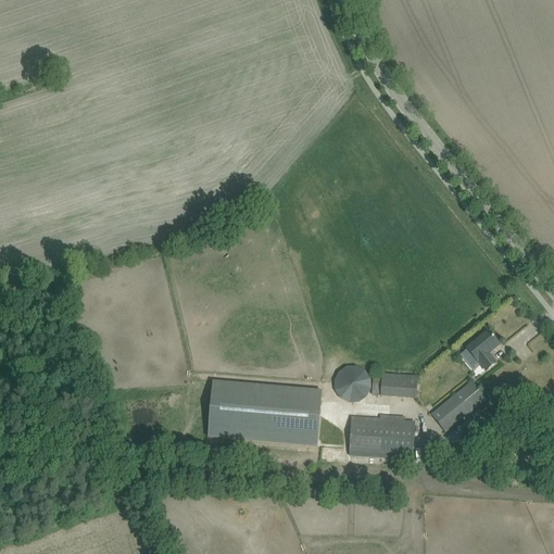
[(477,361),(485,369),(494,362),(487,353),(498,343),(487,330),(465,348),(476,361),(477,361)]
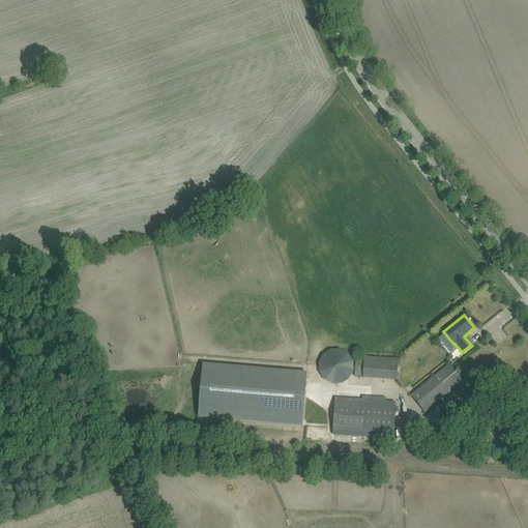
[(338,349),(329,349),(322,354),(318,362),(319,371),(323,378),(331,382),(340,381),(347,377),(351,369),(350,360),(346,353),(338,349)]
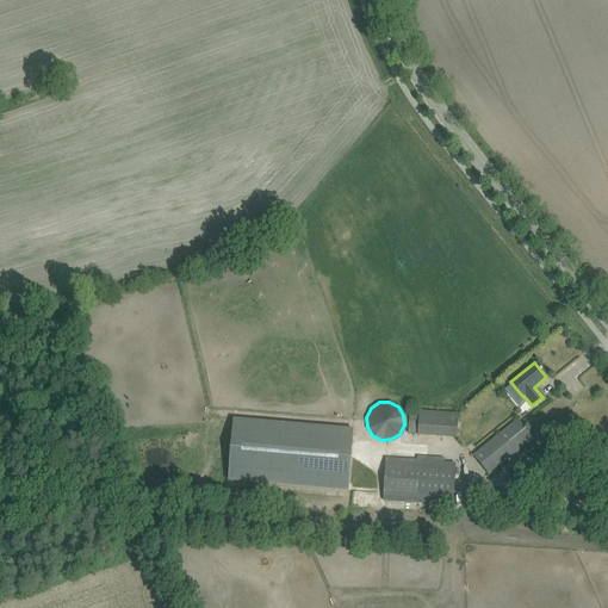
[(407,414),(407,433),(457,434),(457,410),(416,409),(416,414),(407,414)]
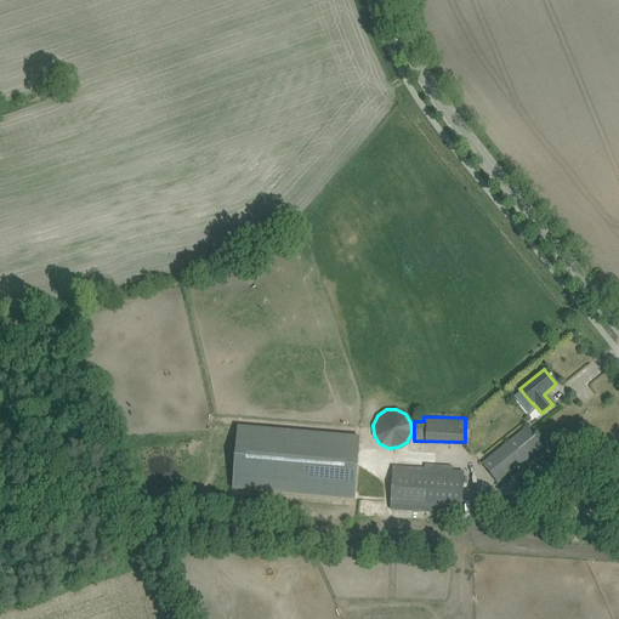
[(359,433),(236,425),(232,488),(355,497),(359,433)]
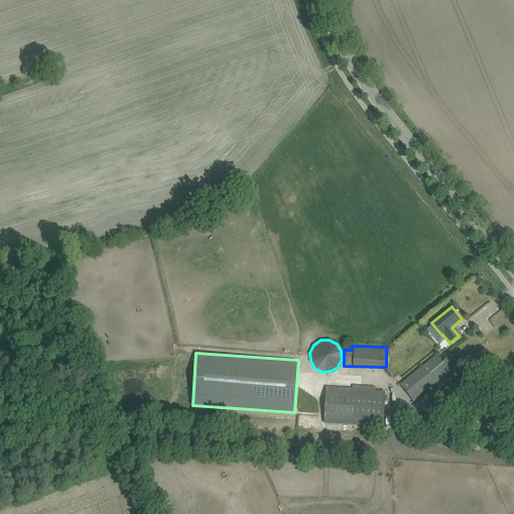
[(436,354),(399,384),(411,400),(450,369),(436,354)]
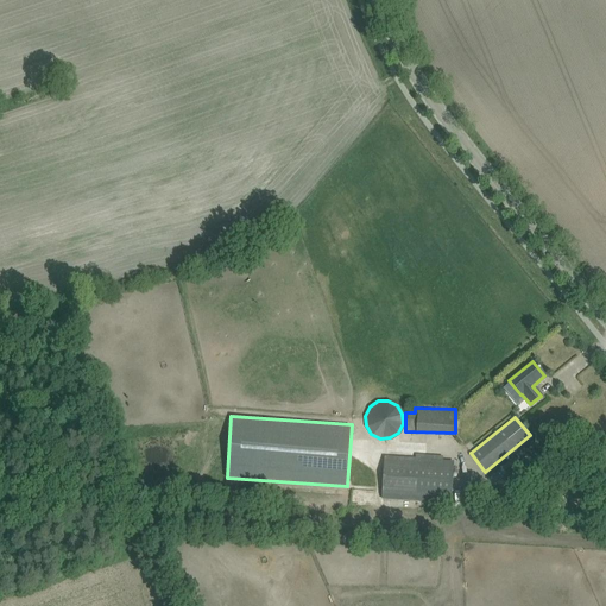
[(420,453),(418,459),(384,456),(382,497),(449,502),(452,461),(429,459),(429,454),(420,453)]
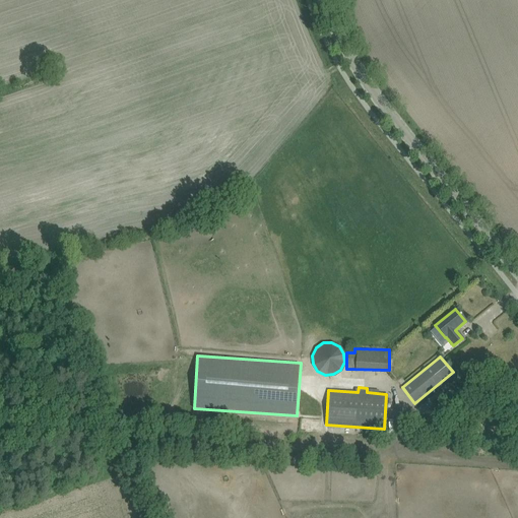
All buildings are outlined.
